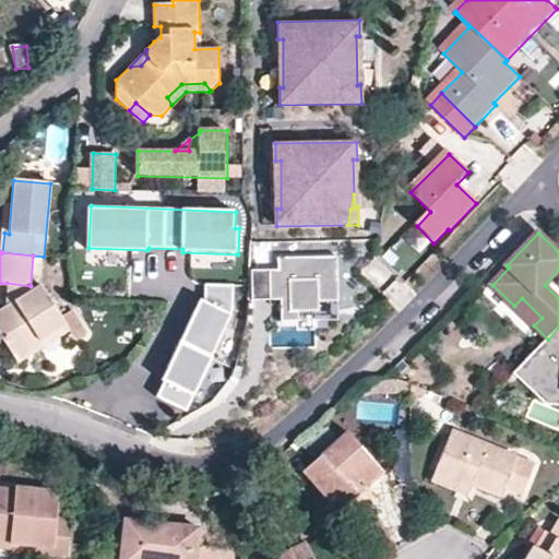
[(339,257),(280,258),(280,270),(253,271),(253,301),(282,300),(282,322),(300,322),(300,312),(320,311),(320,302),(340,301),(339,257)]
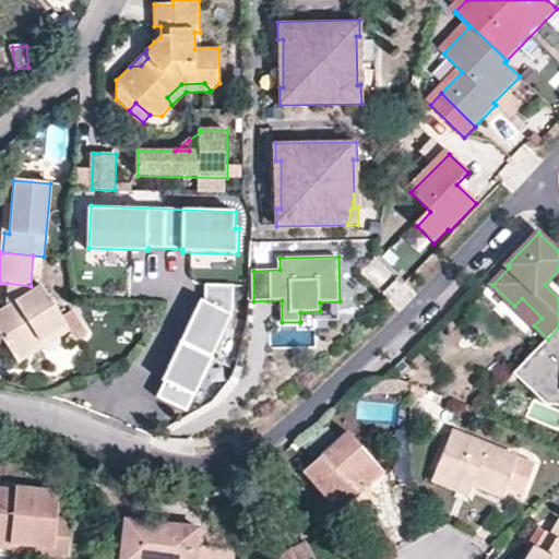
[(31,286),(7,283),(3,309),(30,294),(31,286)]
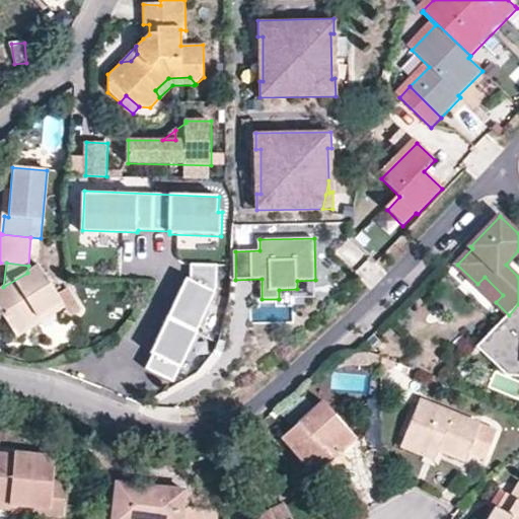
[(217,265),(191,265),(191,279),(187,277),(150,352),(153,354),(145,367),(173,382),(216,290),(217,265)]
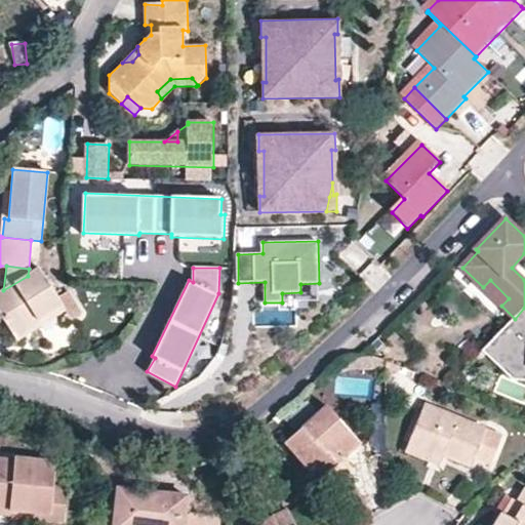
[(28,276),(3,290),(0,291),(0,315),(12,334),(59,306),(70,322),(80,316),(67,293),(56,298),(38,269),(28,276)]
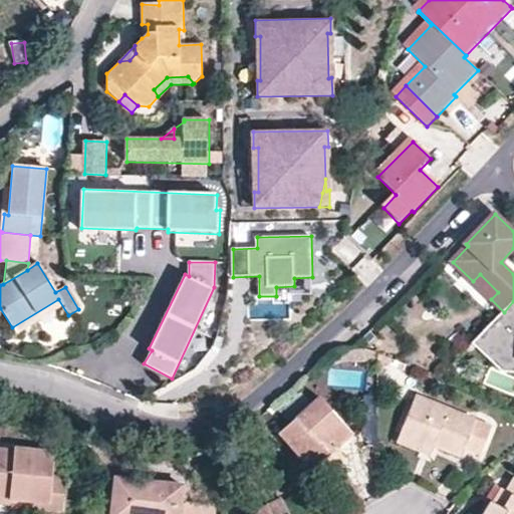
[(480,274),(473,281),(491,299),(498,292),(480,274)]
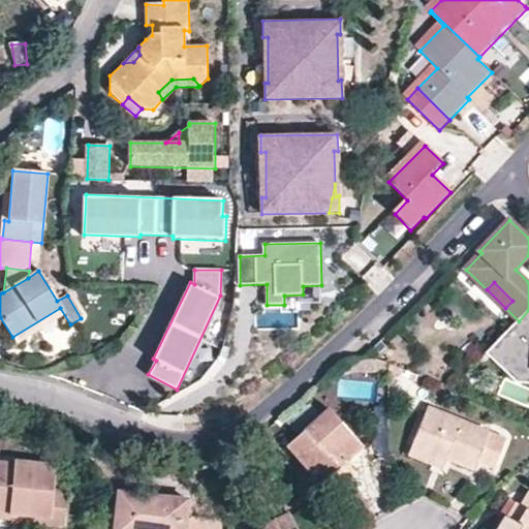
[(60,308),(12,337),(17,344),(57,319),(63,329),(70,324),(60,308)]
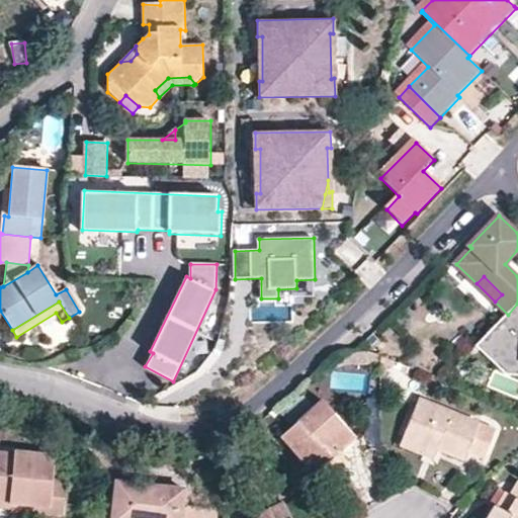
[(517,304),(508,315),(476,348),(506,376),(517,376),(517,304)]
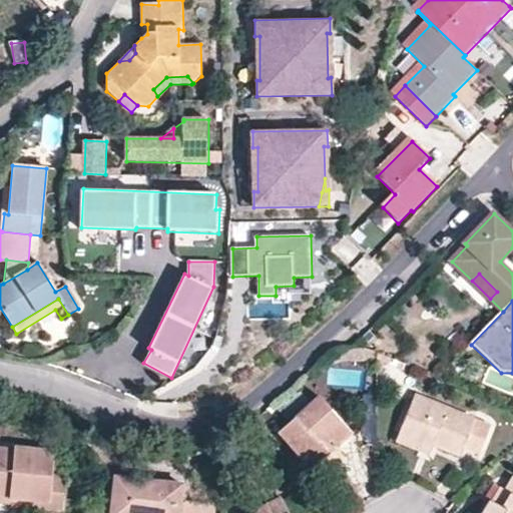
[(415,394),(400,431),(434,444),(459,457),(464,447),(479,455),(492,427),(415,394)]
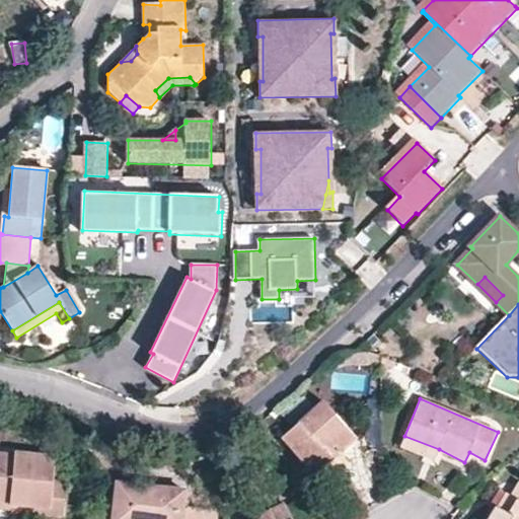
[(313,476),(331,460),(325,454),(335,446),(341,452),(356,439),(322,400),(281,438),(313,476)]
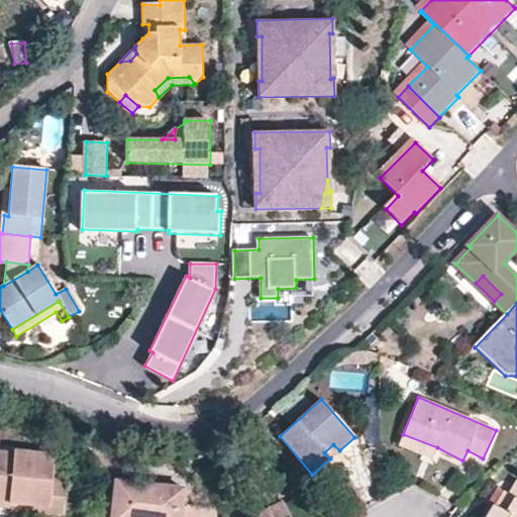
[(433,458),(437,447),(403,434),(399,444),(433,458)]
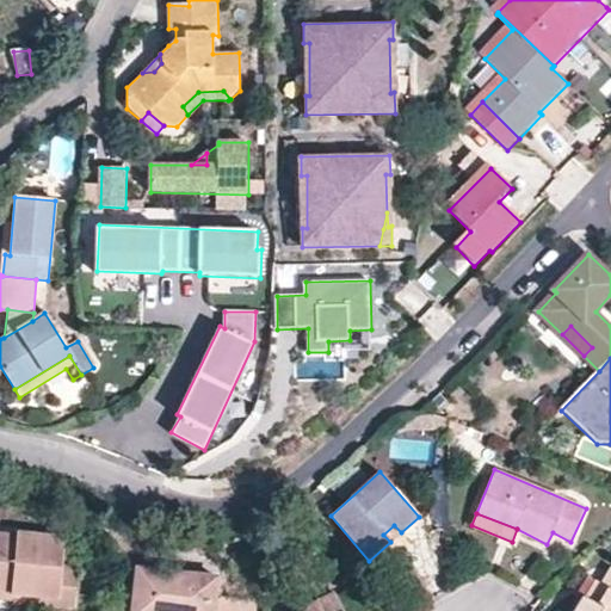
[(390,542),(401,532),(394,525),(383,535),(390,542)]
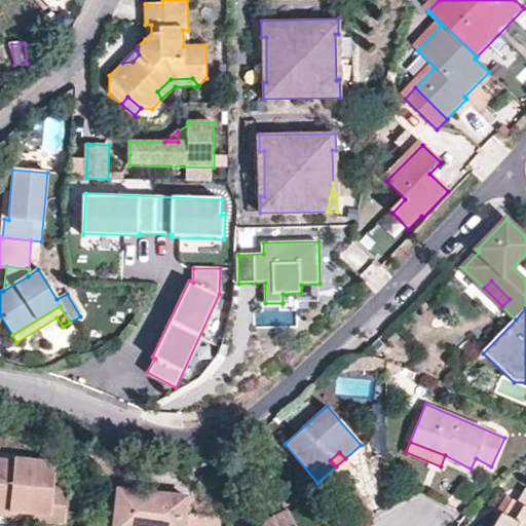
[(0,459),(0,498),(10,500),(10,511),(50,515),(52,488),(53,460),(14,457),(13,461),(0,459)]
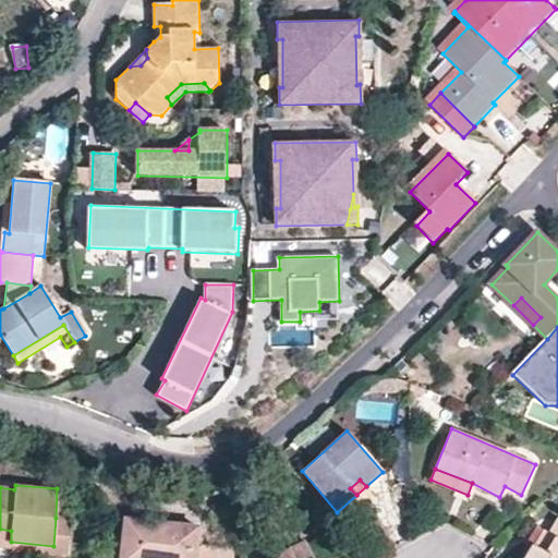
[(53,546),(11,542),(10,547),(9,553),(61,557),(67,557),(72,519),(56,518),(53,546)]
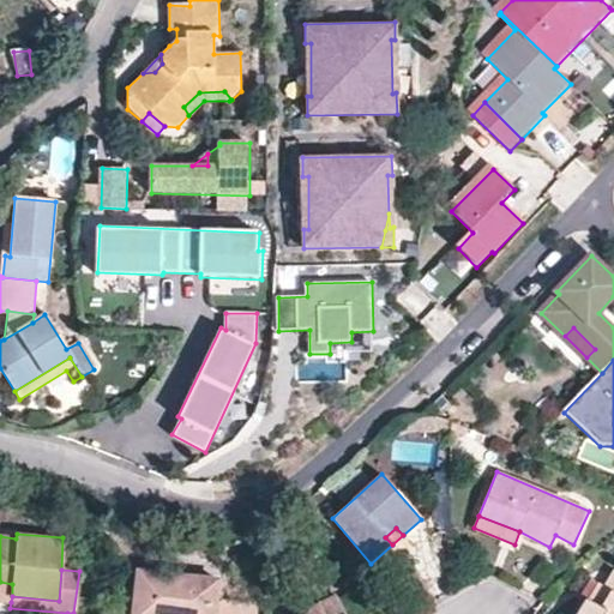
[(196,579),(138,572),(132,613),(211,613),(214,603),(193,602),(196,579)]
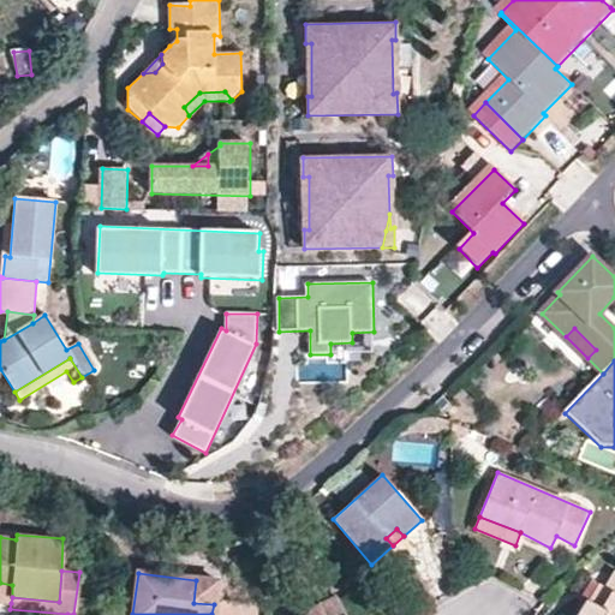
[(587,602),(578,614),(614,614),(614,573),(605,589),(592,580),(581,597),(587,602)]
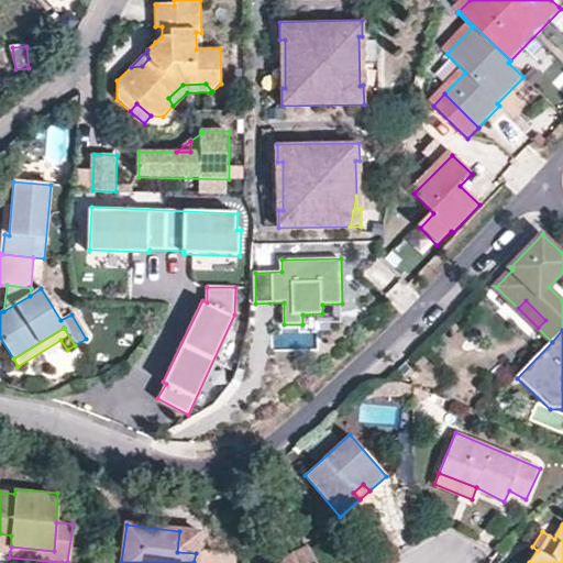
[(198,532),(179,531),(177,552),(196,553),(198,532)]
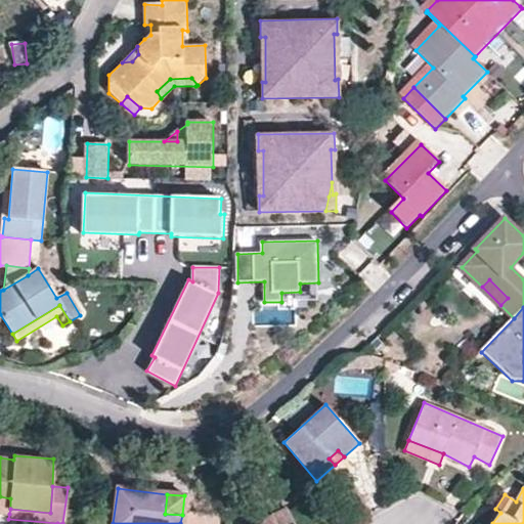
[(0,513),(9,514),(10,509),(10,498),(0,496),(0,513)]
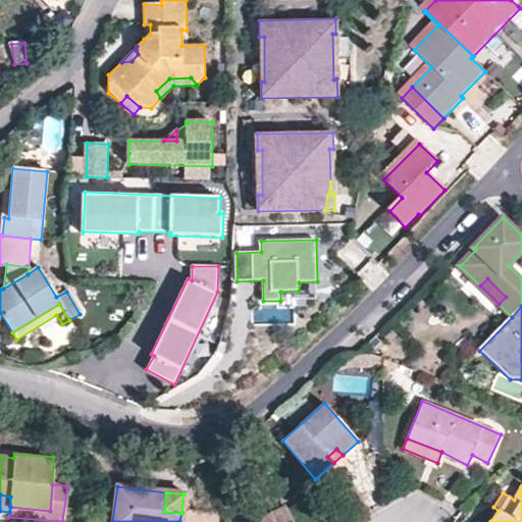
[(261,521),(292,521),(286,510),(261,520),(261,521)]
